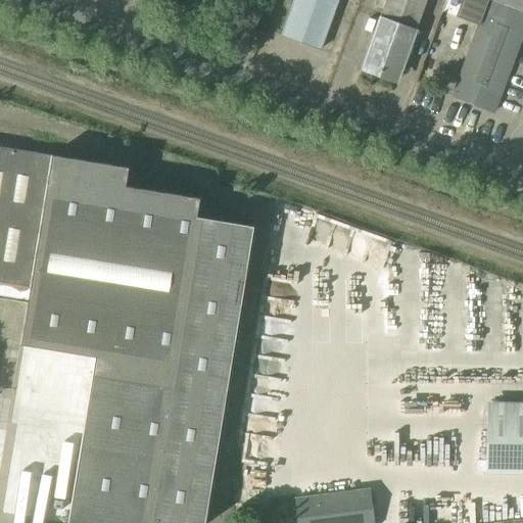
[(320,50),(337,0),(294,0),(282,37),(320,50)]
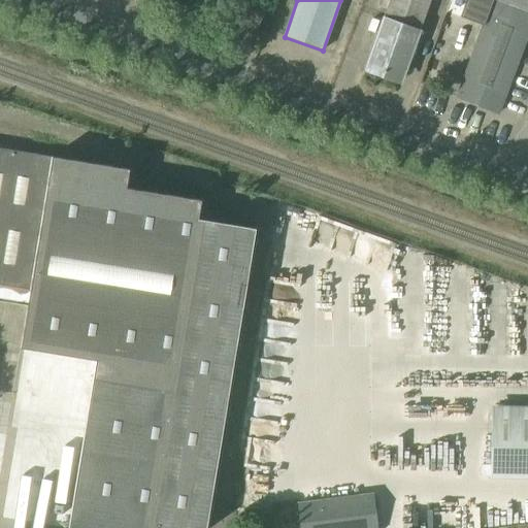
[(400,78),(418,30),(428,0),(391,0),(368,67),(400,78)]
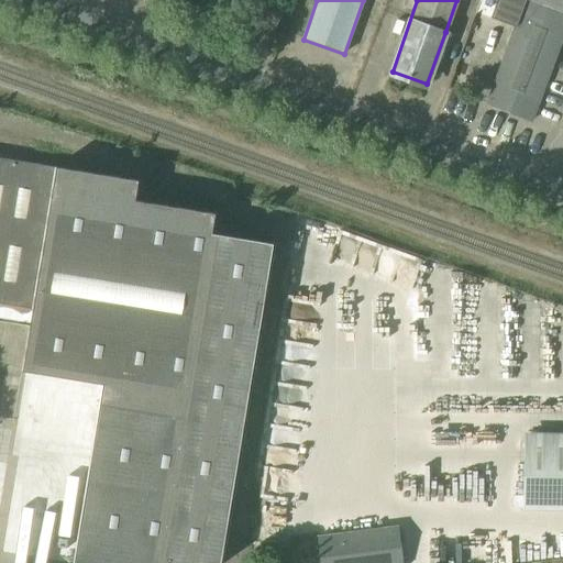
[(514,30),(486,105),(532,121),(562,36),(562,0),(495,0),(487,20),(512,30),(514,30)]
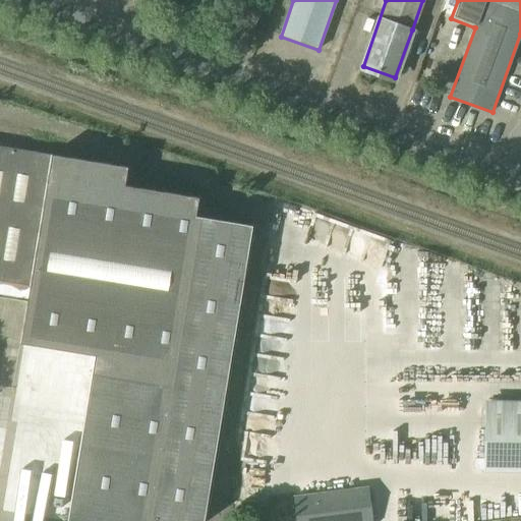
[(0,281),(30,286),(20,344),(95,356),(68,514),(67,520),(171,520),(172,520),(176,520),(203,520),(251,227),(195,218),(198,198),(124,186),(127,168),(52,156),(51,156),(0,147),(0,281)]
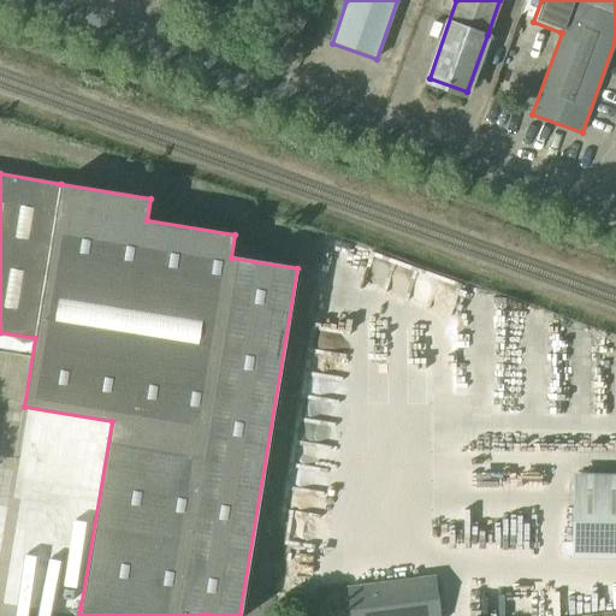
[(345,308),(347,282),(329,282),(326,332),(355,333),(356,308),(345,308)]
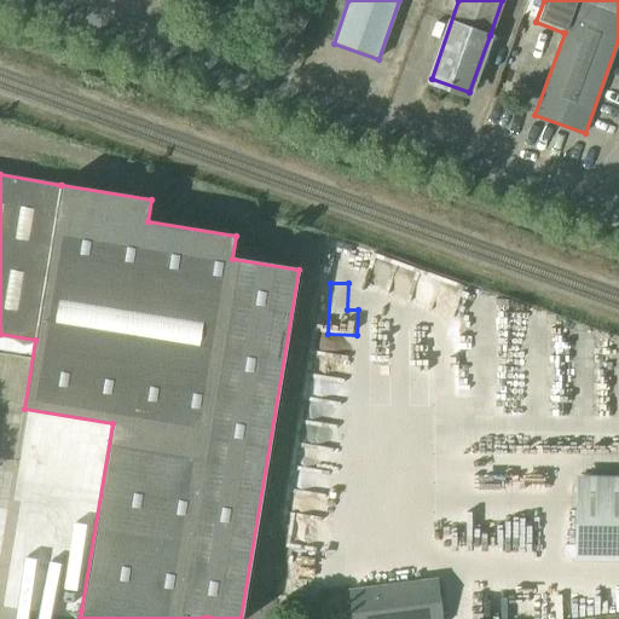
[(320,379),(343,380),(345,365),(322,363),(320,379)]
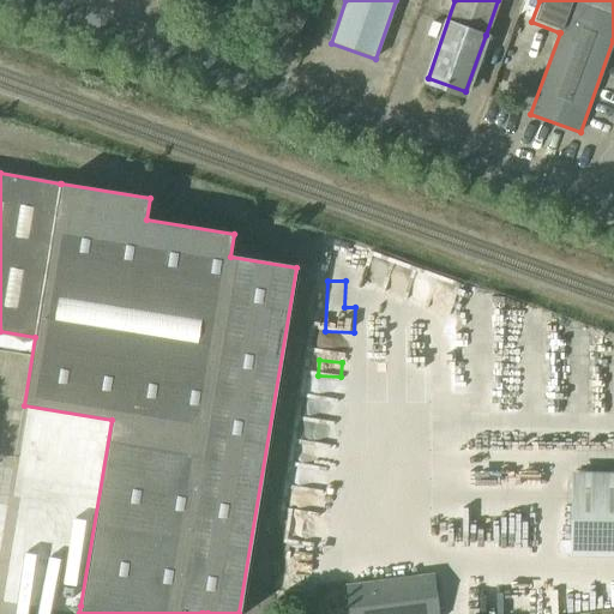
[(59,486),(77,474),(70,462),(52,474),(59,486)]
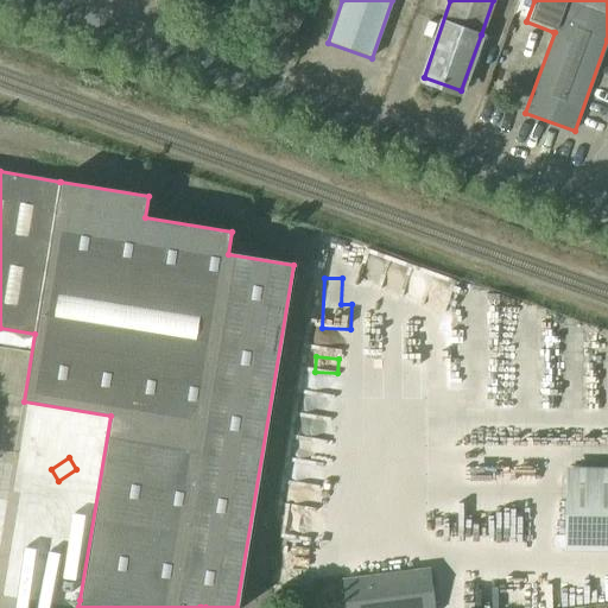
[(607,464),(565,464),(563,543),(607,544),(607,464)]
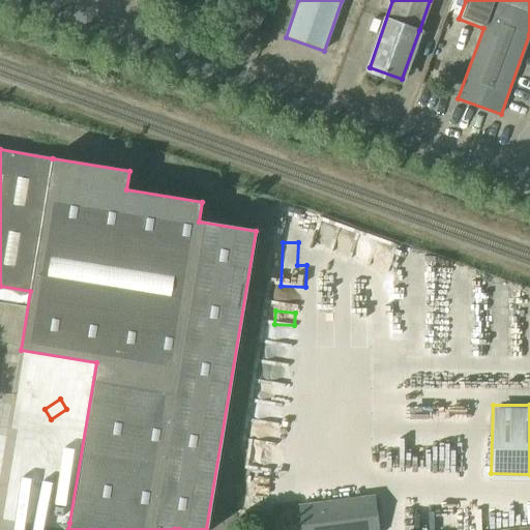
[(259,425),(286,428),(288,413),(261,410),(259,425)]
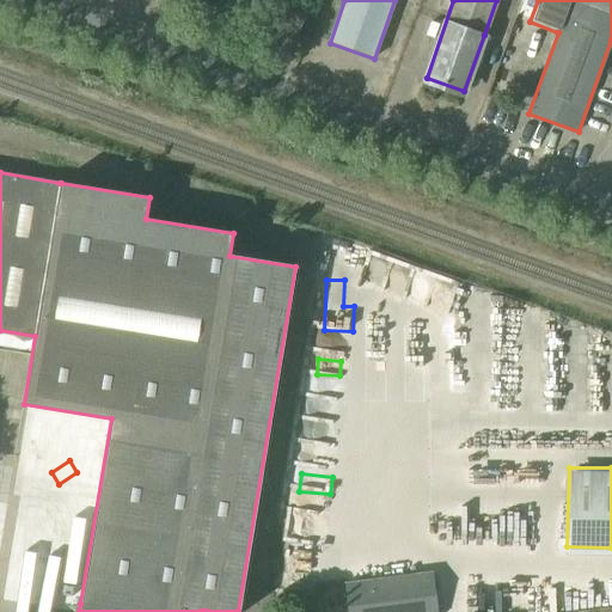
[(436,611),(432,573),(343,583),(346,611),(436,611)]
